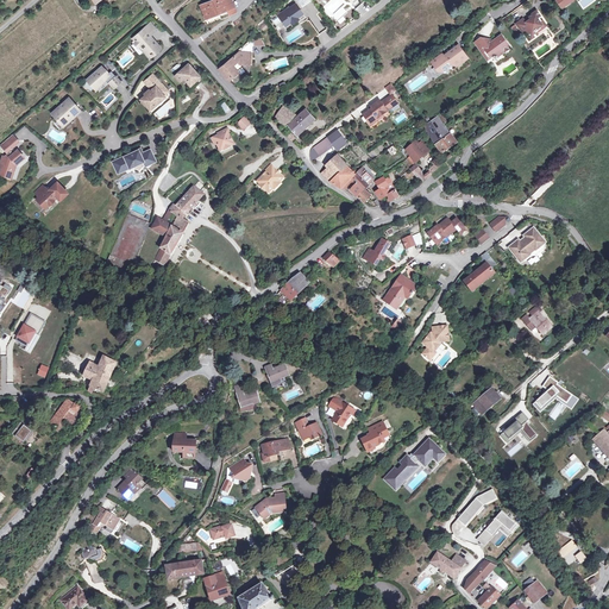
[(224,0),(223,1),(223,0),(213,0),(201,5),(206,18),(227,10),(228,14),(236,12),(230,0),(224,0)]
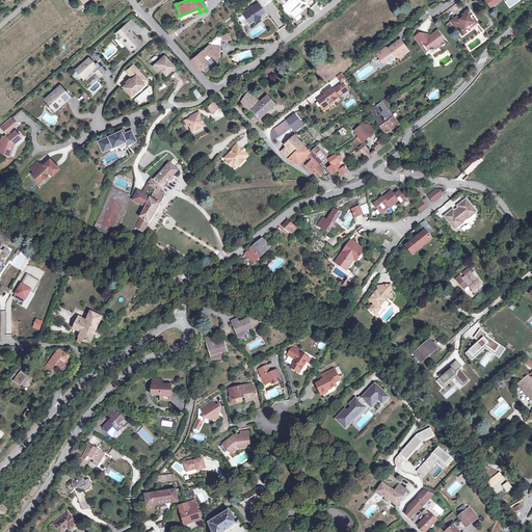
[(248,11),(244,14),(250,22),(254,19),(255,20),(260,16),(259,15),(263,11),(258,4),(253,8),(251,7),(247,10),(248,11)]
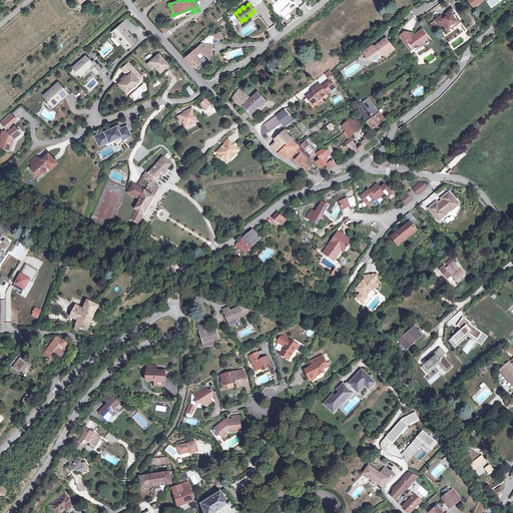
[(292,10),(288,6),(285,8),(287,10),(281,16),(283,19),(292,10)]
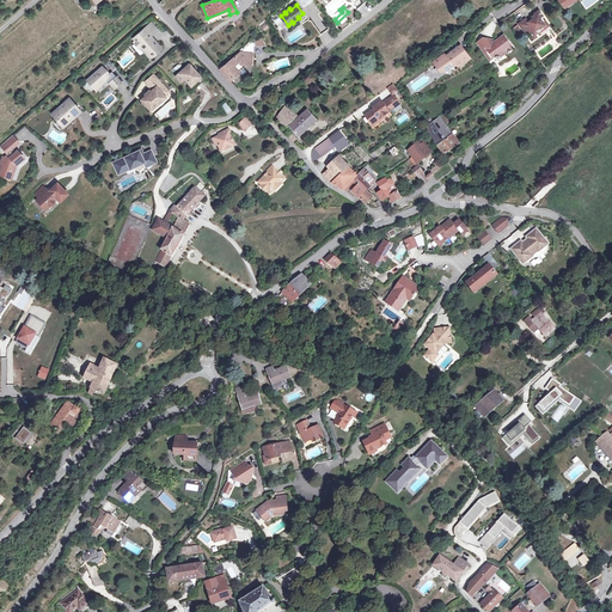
[(336,13),(331,18),(334,20),(335,19),(342,12),(340,10),(336,13)]
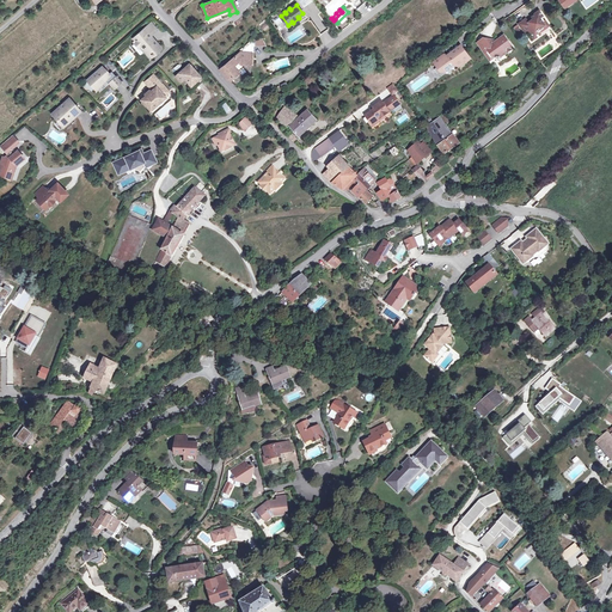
[(530,22),(528,19),(527,18),(519,23),(527,34),(531,31),(536,38),(543,34),(540,32),(543,31),(542,29),(544,28),(545,28),(546,28),(549,26),(550,25),(546,19),(544,17),(544,16),(540,10),(536,13),(536,14),(533,16),(533,19),(530,22)]
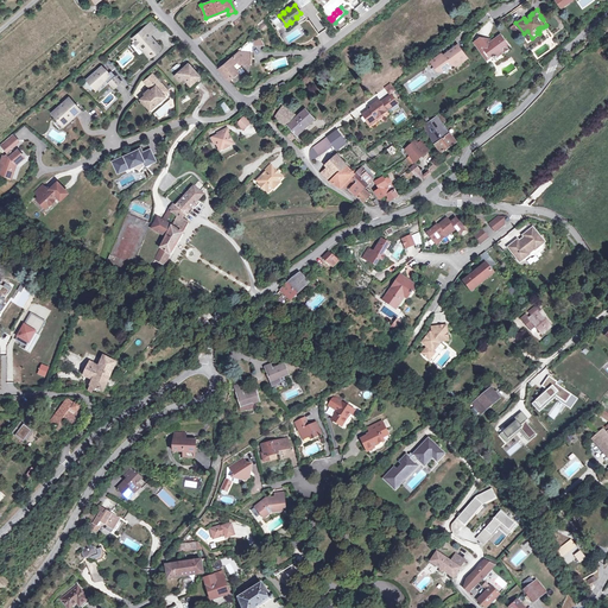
[(261,21),(257,25),(263,31),(266,26),(261,21)]
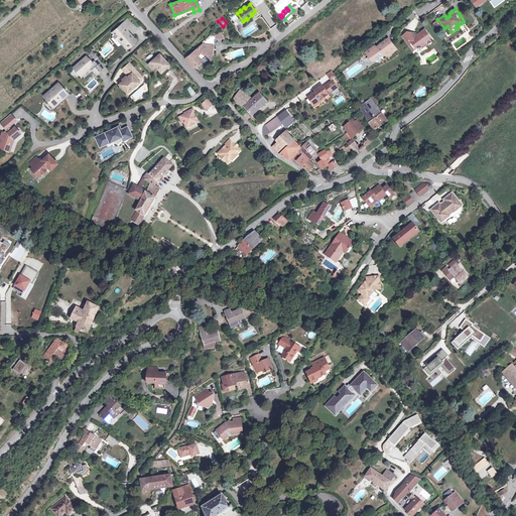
[(127,30),(131,26),(126,21),(113,32),(116,35),(114,36),(117,40),(119,39),(122,36),(124,39),(121,41),(126,47),(128,46),(129,46),(136,40),(130,33),(130,34),(127,31),(128,31),(127,30)]
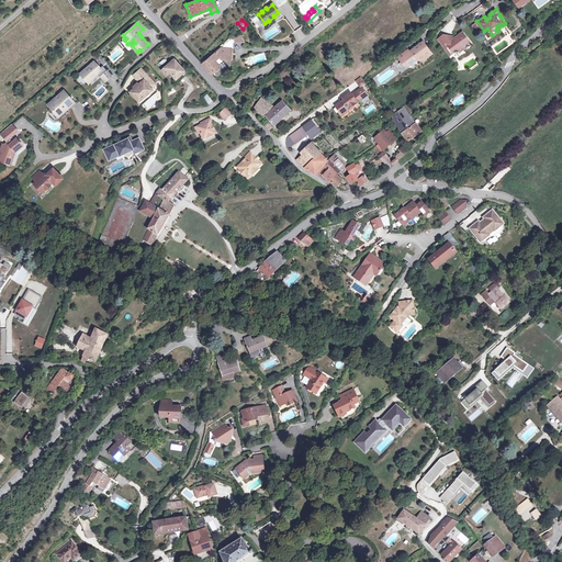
[(439,38),(448,52),(451,48),(452,51),(456,52),(456,53),(459,53),(471,43),(463,32),(458,36),(453,38),(451,35),(445,34),(439,38)]
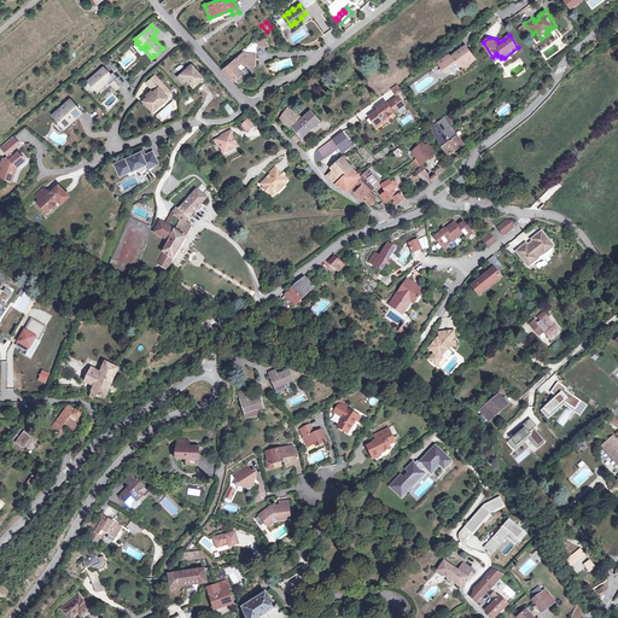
[(438,63),(441,66),(445,66),(448,70),(449,71),(453,69),(454,69),(459,70),(460,66),(465,66),(474,60),(472,57),(473,56),(466,46),(454,54),(450,57),(448,54),(438,63)]
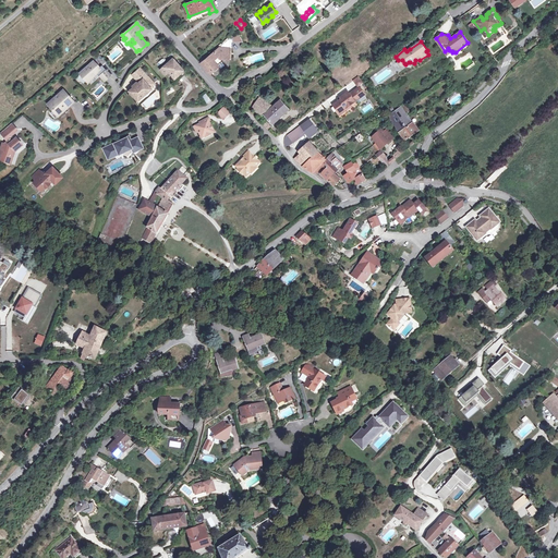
[(201,62),(199,63),(208,73),(213,70),(214,71),(215,71),(217,70),(217,69),(216,68),(217,67),(216,64),(220,61),(221,59),(229,61),(232,50),(221,47),(203,60),(203,59),(202,59),(201,60),(199,61),(201,62)]
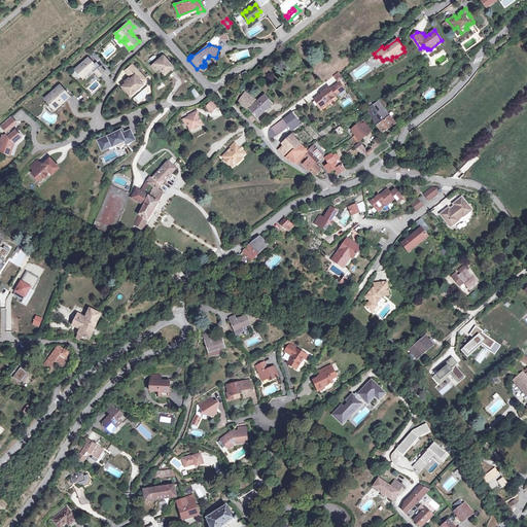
[(165,72),(173,66),(165,56),(159,61),(159,60),(152,65),(155,69),(160,66),(165,72)]
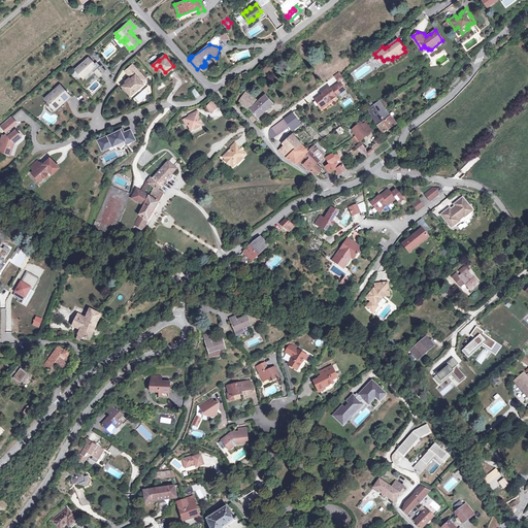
[(83,76),(91,68),(95,65),(89,58),(76,69),(83,76)]
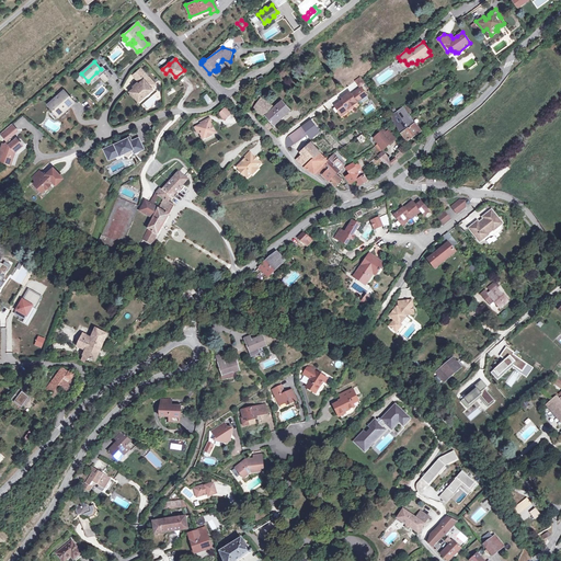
[(151,88),(150,88),(155,83),(149,77),(149,78),(141,68),(134,75),(140,82),(138,84),(138,83),(134,87),(135,88),(132,90),(135,94),(134,95),(138,101),(151,89),(151,88)]
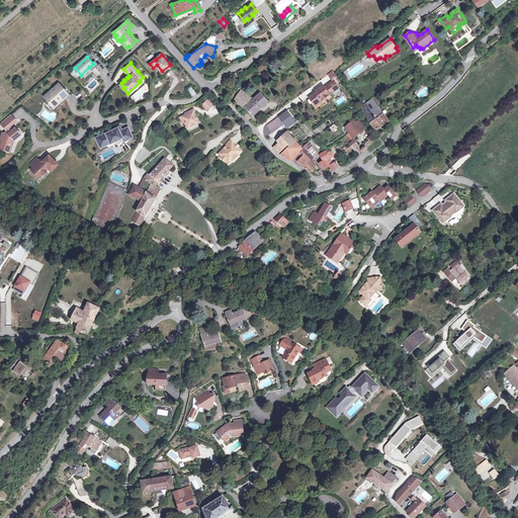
[(162,71),(161,72),(164,75),(174,67),(171,64),(170,65),(162,71)]
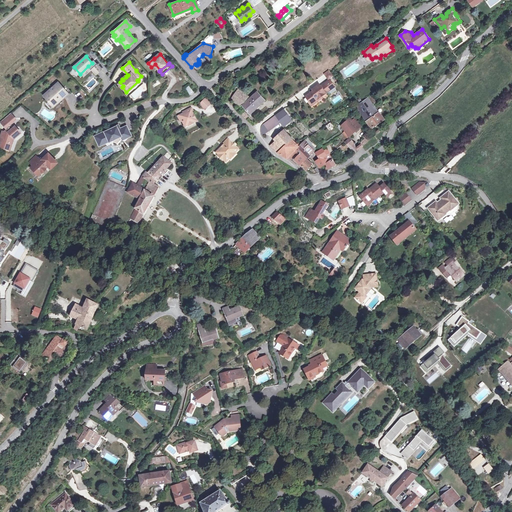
[(94,66),(92,68),(96,73),(101,69),(97,64),(94,66)]
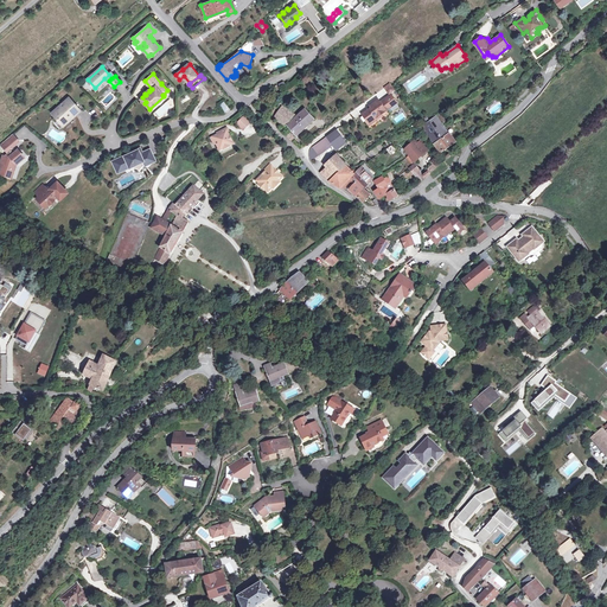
[(364,113),(369,120),(371,120),(377,116),(378,119),(383,114),(383,113),(398,102),(393,94),(382,101),(379,98),(371,106),(372,107),(364,113)]
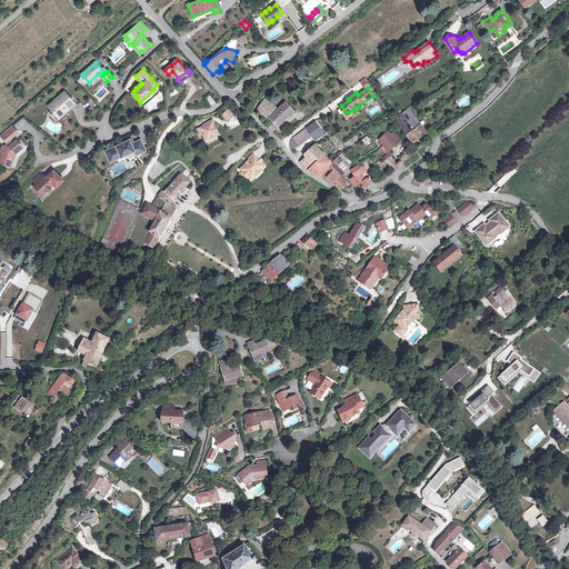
[(65,92),(50,105),(52,108),(55,106),(57,108),(55,110),(59,116),(73,102),(70,98),(65,92)]
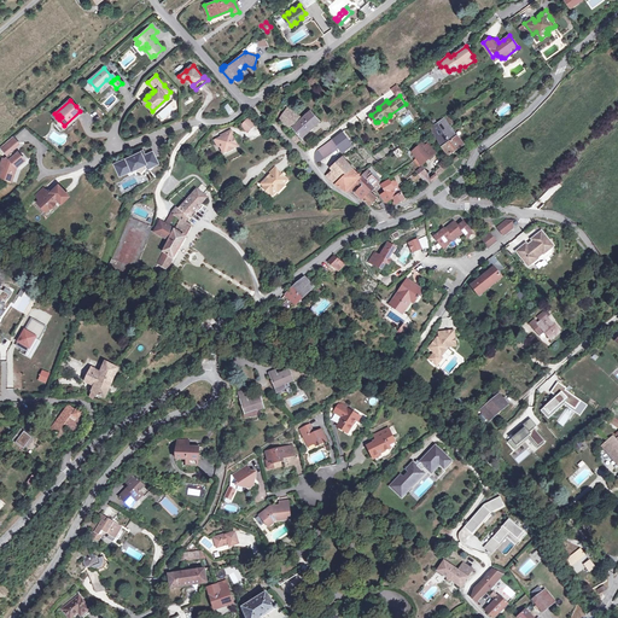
[(57,117),(53,121),(62,130),(76,117),(76,118),(86,110),(85,108),(80,103),(76,106),(80,111),(64,126),(59,120),(57,117)]
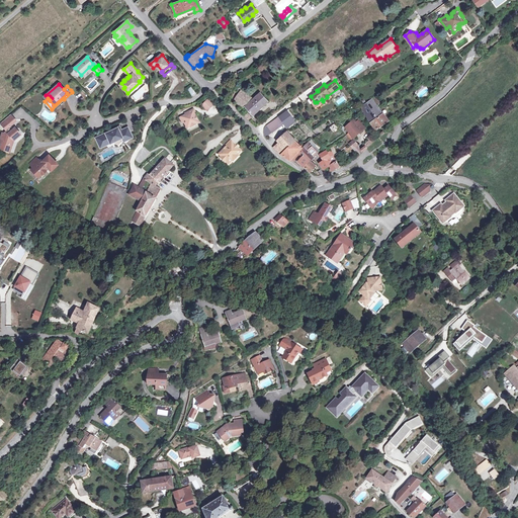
[(253,98),(241,90),(233,101),(243,107),(253,98)]
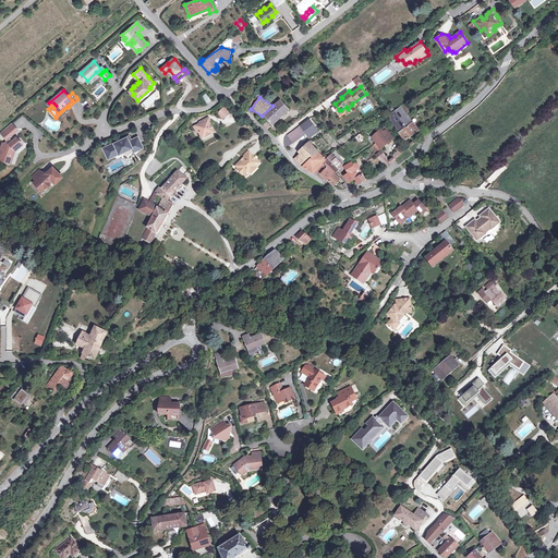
[(290,110),(280,100),(264,114),(274,124),(290,110)]
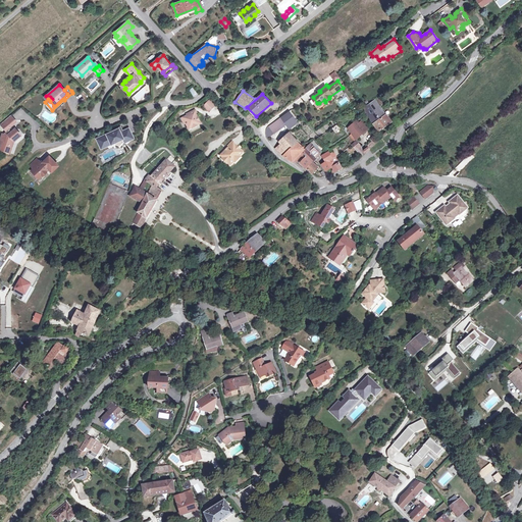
[(382,108),(375,100),(364,107),(368,114),(372,120),(373,123),(380,131),(393,121),(382,108)]
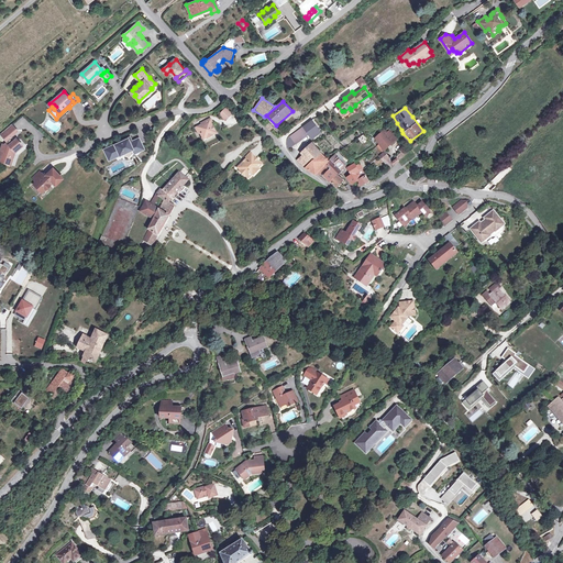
[(227,121),(232,116),(228,110),(222,116),(227,121)]
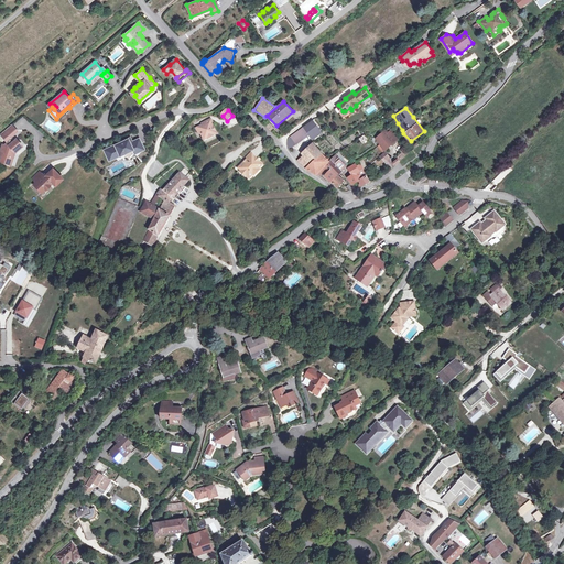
[(312,120),(304,126),(310,133),(313,138),(321,132),(312,120)]
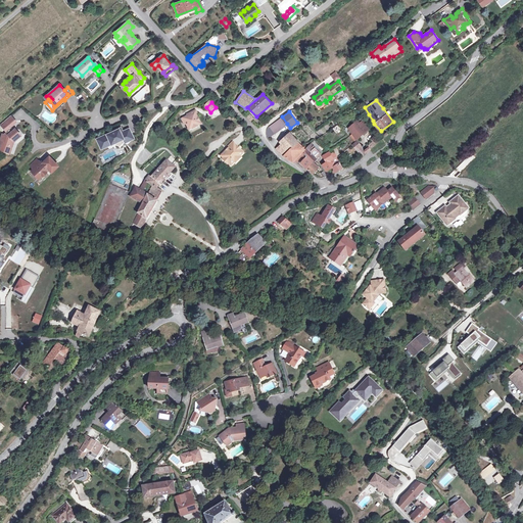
[(196,113),(184,119),(190,130),(194,129),(194,130),(198,128),(197,127),(201,125),(196,113)]
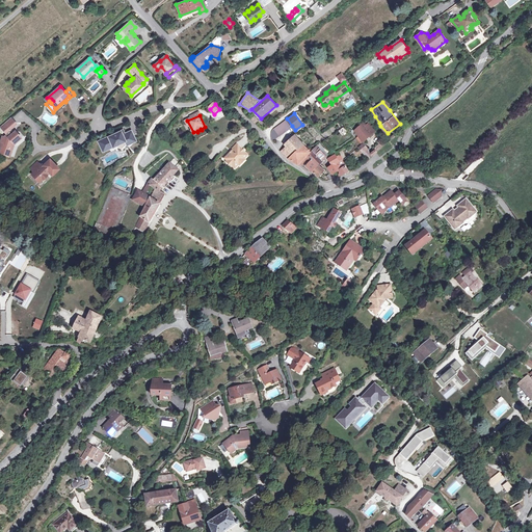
[(12,149),(15,143),(19,139),(17,137),(18,134),(15,130),(12,132),(9,129),(16,124),(11,117),(0,127),(5,132),(6,132),(7,133),(6,135),(6,137),(3,136),(0,142),(0,144),(1,145),(0,150),(0,152),(8,155),(10,149),(12,149)]
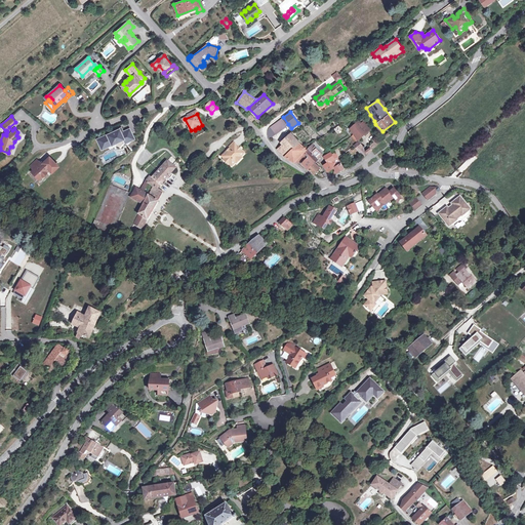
[(276,133),(288,124),(283,117),(271,126),(276,133)]
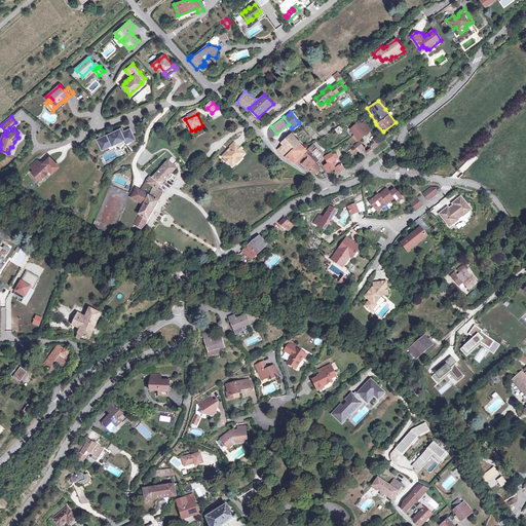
[(350,128),(353,134),(354,135),(360,141),(371,129),(365,122),(367,120),(365,117),(350,128)]
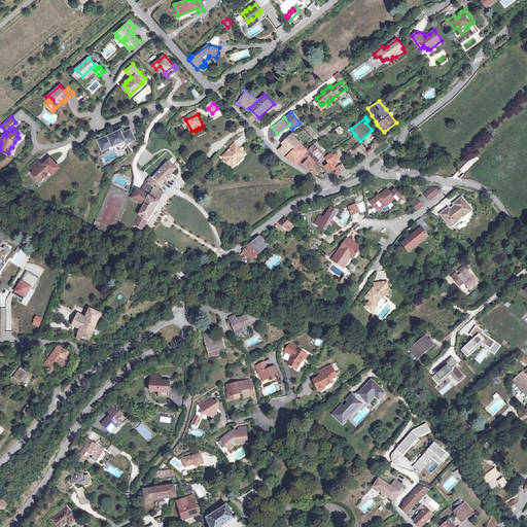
[(345,130),(341,125),(336,129),(339,134),(345,130)]
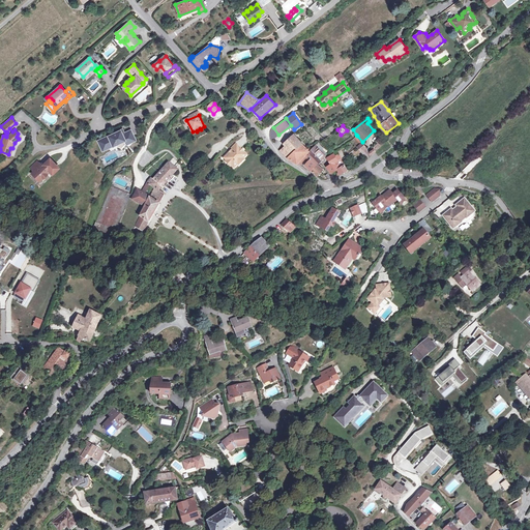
[(134,137),(130,130),(125,133),(121,134),(120,130),(115,133),(105,138),(109,146),(115,144),(120,145),(120,148),(123,150),(127,145),(126,144),(134,137)]
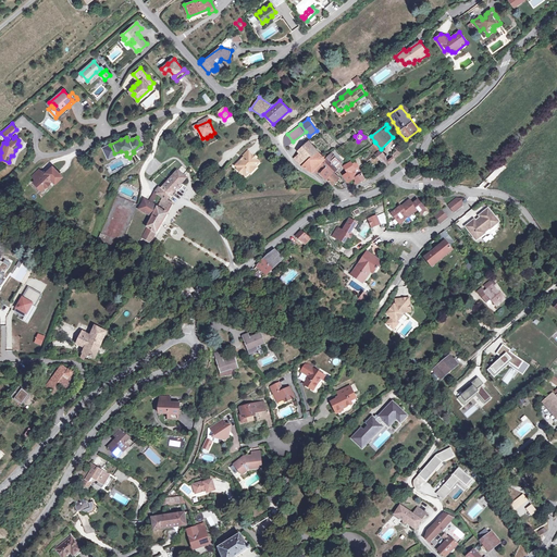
[(312,172),(321,163),(321,162),(325,158),(309,141),(298,151),(300,153),(294,159),(296,160),(298,158),(299,159),(302,156),(308,161),(302,165),(312,172)]
